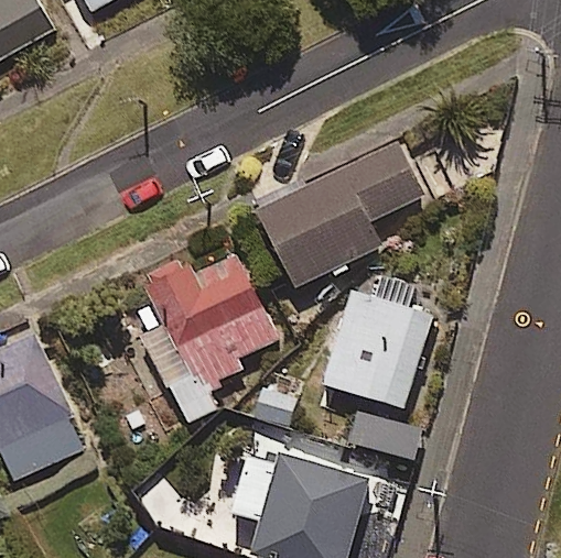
[(0,58),(54,31),(36,0),(0,0),(0,58)]
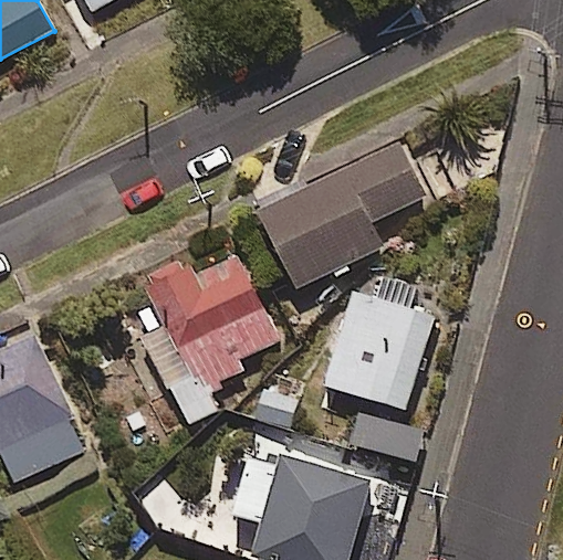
[(424,198),(398,143),(261,207),(298,286),(382,247),(369,223),(424,198)]
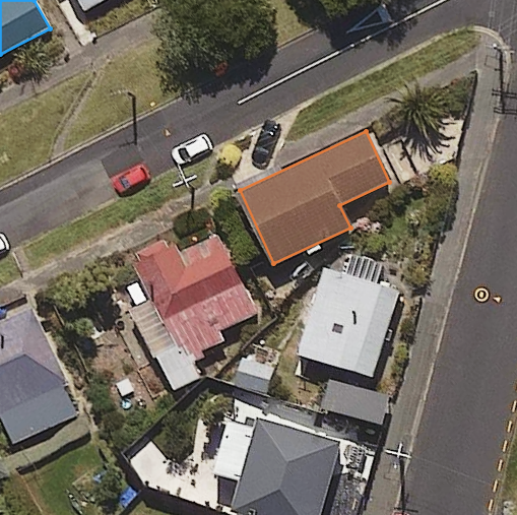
[(261,321),(215,234),(179,254),(171,240),(133,260),(153,298),(130,310),(173,390),(197,378),(188,360),(261,321)]
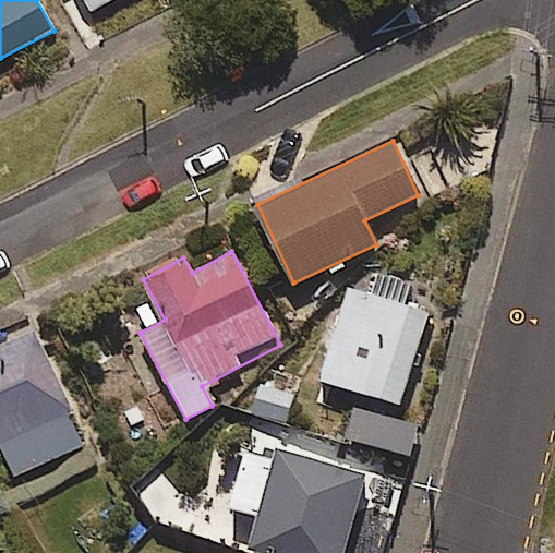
[(429,309),(347,283),(318,377),(400,403),(429,309)]
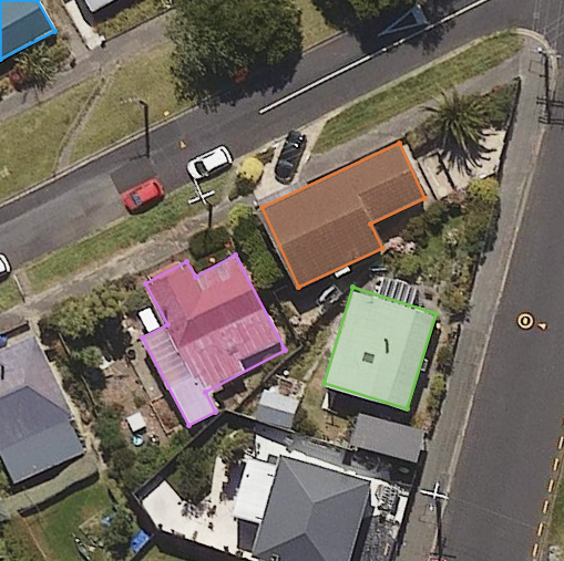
[(85,450),(30,332),(0,346),(0,460),(11,485),(85,450)]
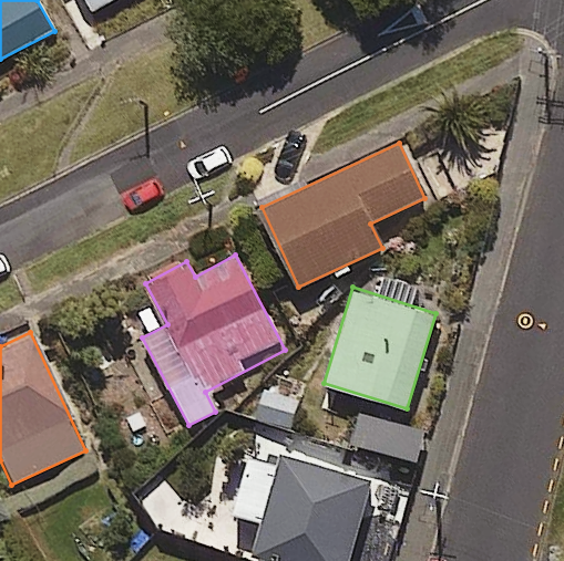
[(289,430),(303,391),(265,378),(252,418),(289,430)]
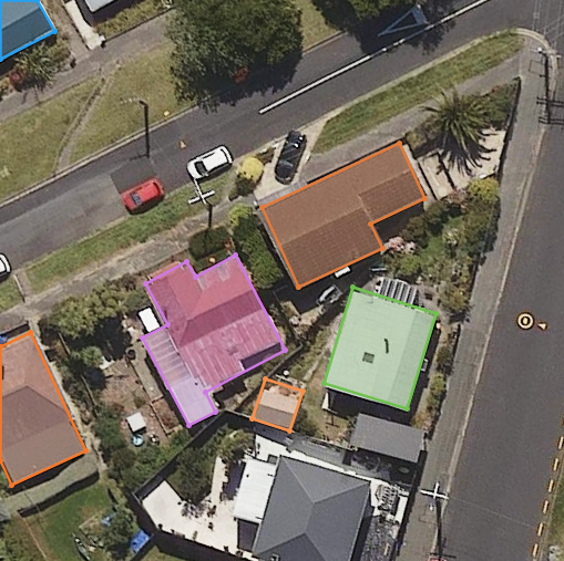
[(424,430),(356,412),(347,443),(416,461),(424,430)]
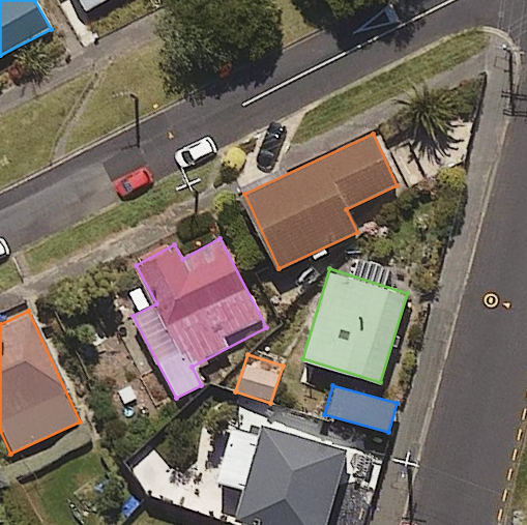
[(326,524),(348,450),(236,417),(217,479),(246,488),(237,520),(253,524),(326,524)]
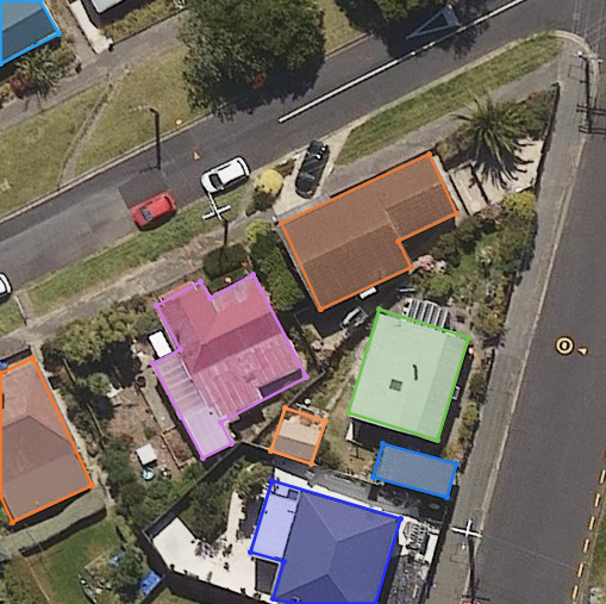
[(186,546),(177,574),(264,599),(273,572),(186,546)]
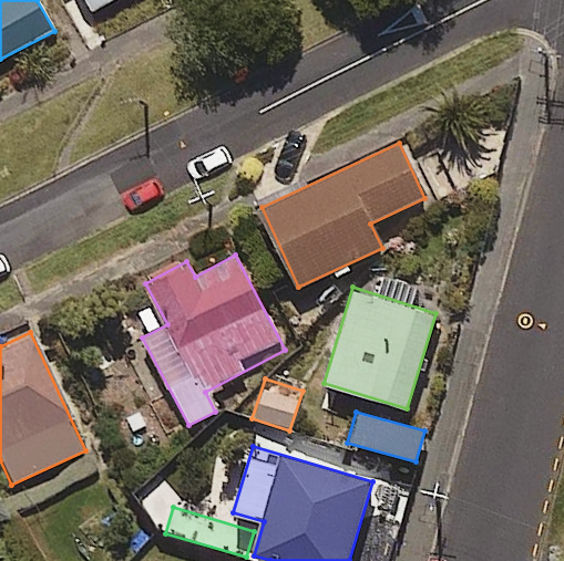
All buildings are outlined.
